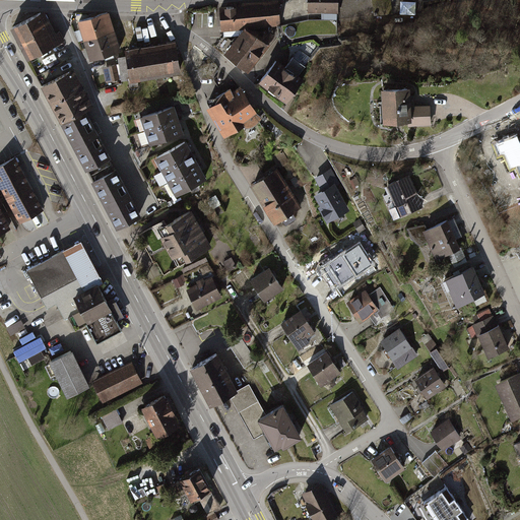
[(240,4),(218,5),(219,28),(241,27),(262,26),(280,25),(279,0),(240,2),(240,4)]
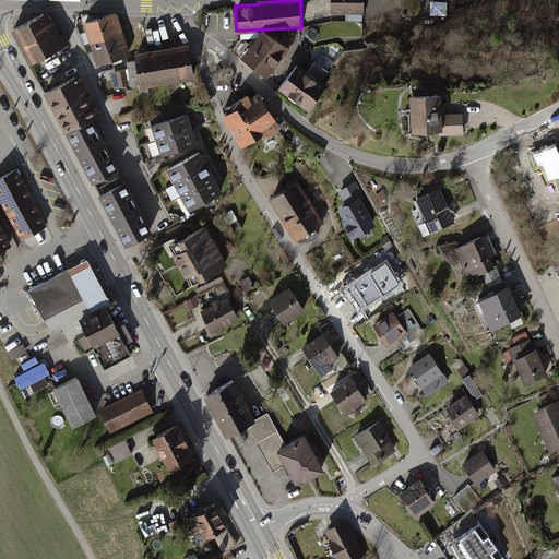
[(330,0),(300,0),(301,27),(331,21),(331,15),(330,0)]
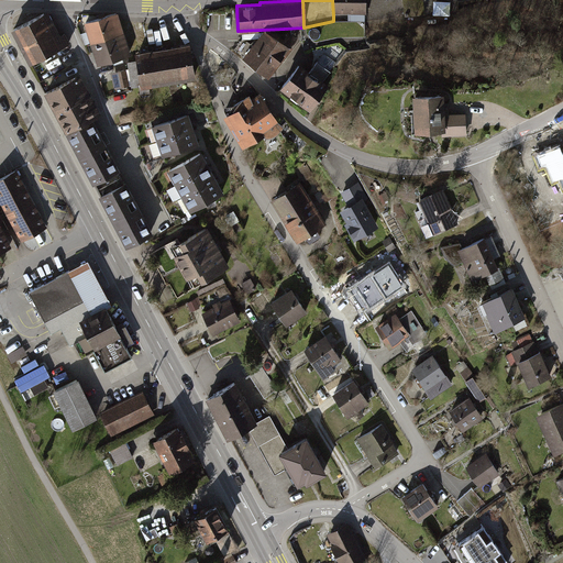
[(332,0),(333,15),(366,15),(365,0),(332,0)]
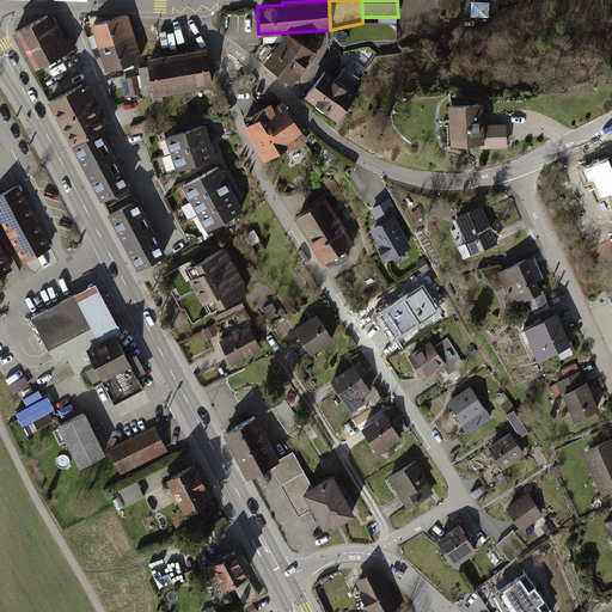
[(397,0),(398,17),(398,24),(440,22),(440,18),(461,17),(459,0),(397,0)]
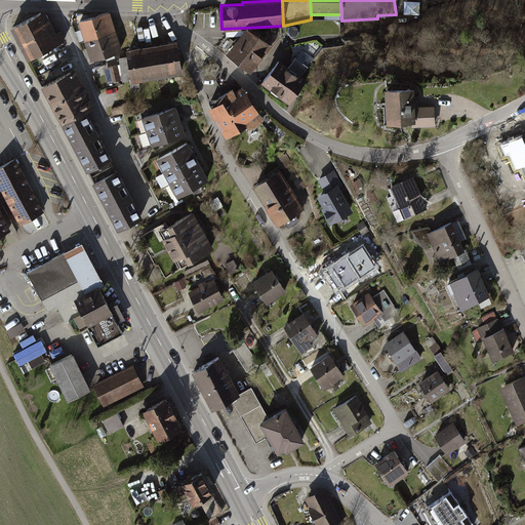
[(405,13),(421,13),(421,0),(405,0),(405,13)]
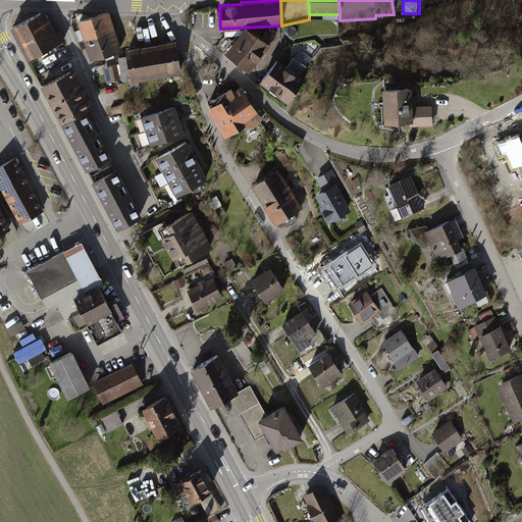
[(18,43),(51,25),(44,11),(11,29),(18,43)]
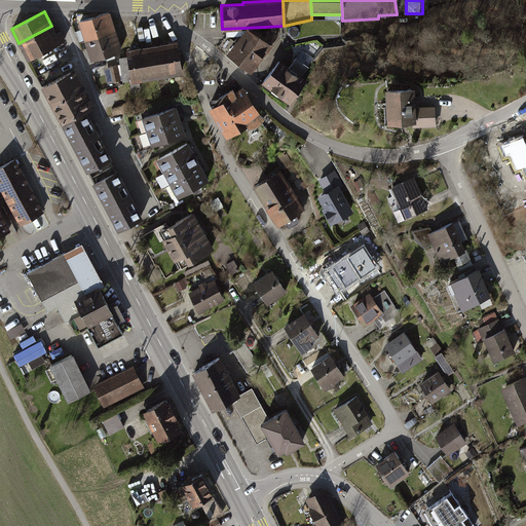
[(110,14),(79,24),(84,43),(115,34),(110,14)]
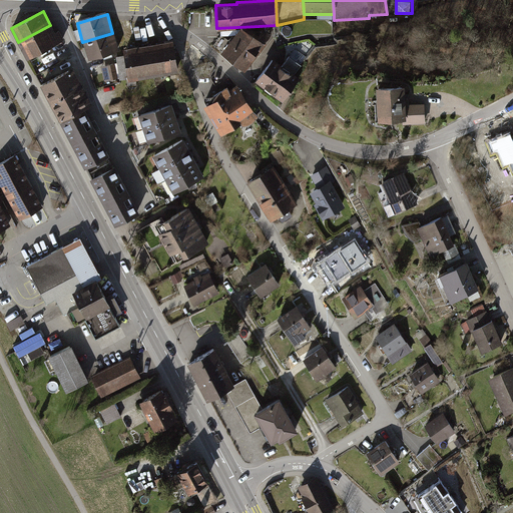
[(50,25),(18,42),(27,59),(64,40),(59,30),(55,33),(50,25)]
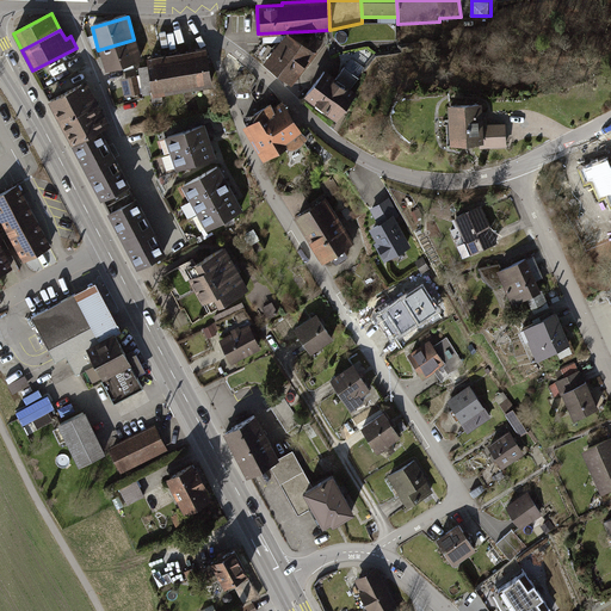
[(283,32),(261,59),(289,81),(321,42),(308,31),(283,32)]
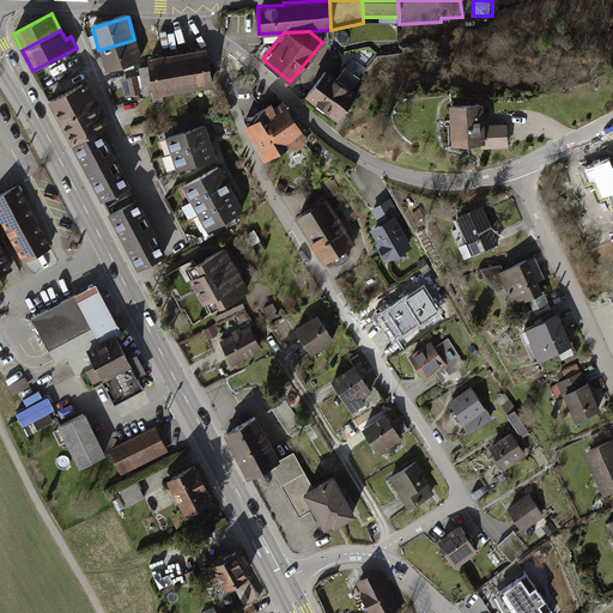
[(134,40),(98,50),(105,73),(141,62),(134,40)]
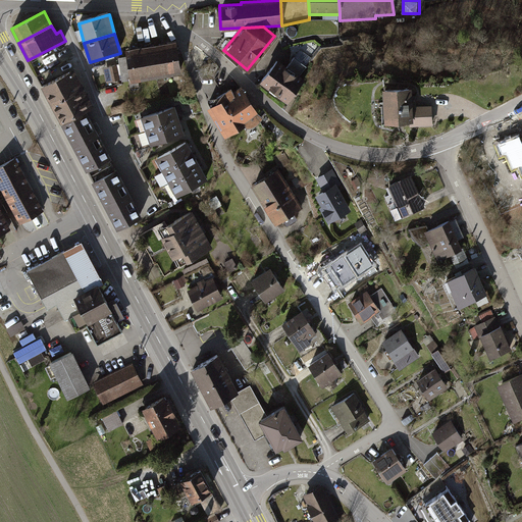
[(154,79),(179,76),(176,44),(151,47),(154,79)]
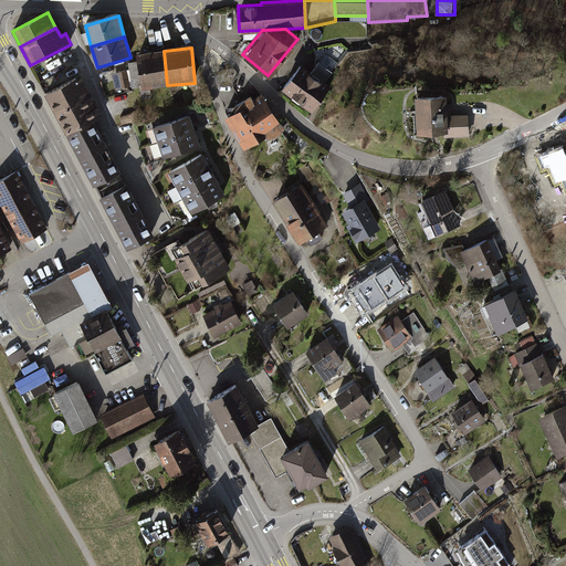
[(140,88),(167,85),(164,51),(136,54),(140,88)]
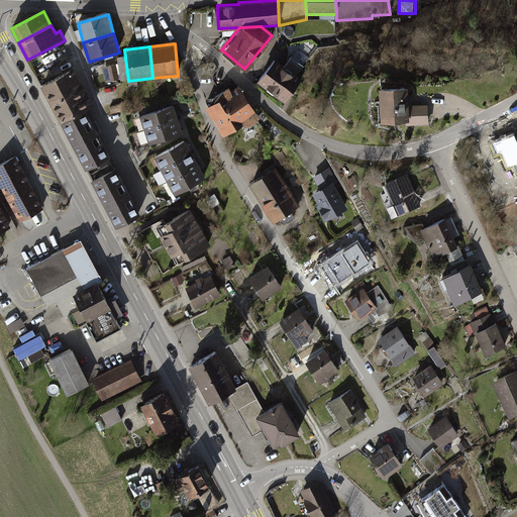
[(277,59),(259,82),(285,103),(303,80),(277,59)]
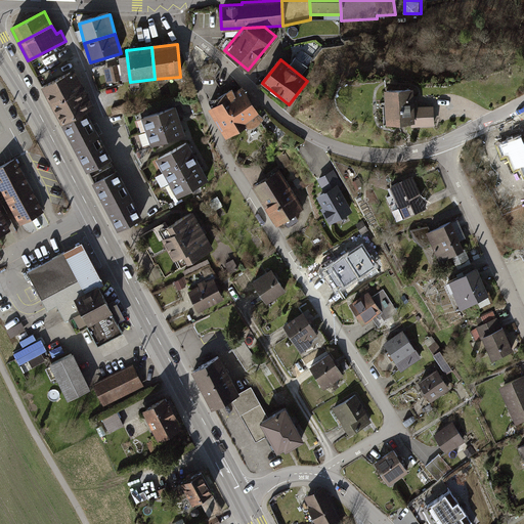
[(41,86),(61,124),(92,107),(74,74),(69,77),(67,73),(41,86)]
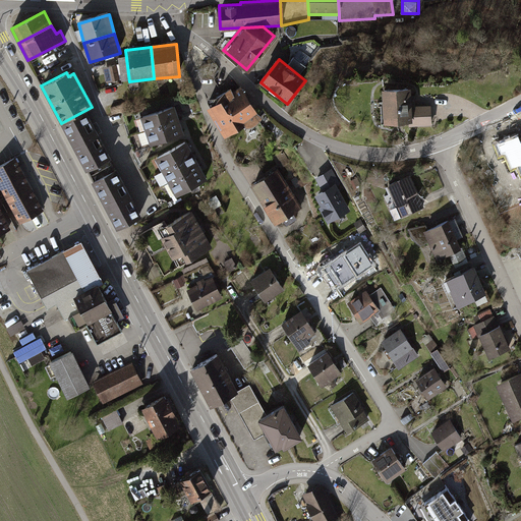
[(410,88),(382,89),(383,123),(411,122),(411,129),(431,128),(431,109),(411,110),(410,88)]
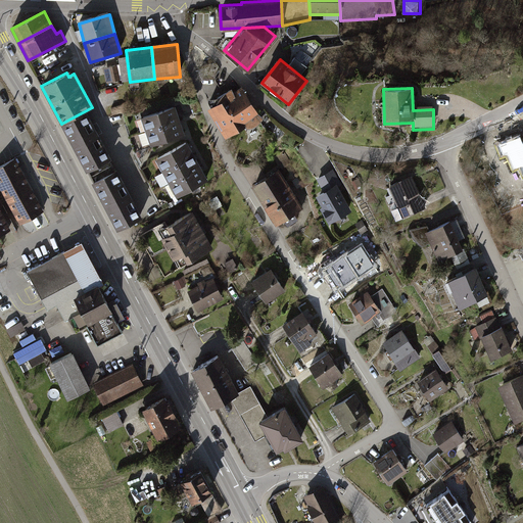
[(229,101),(236,112),(252,102),(246,91),(229,101)]
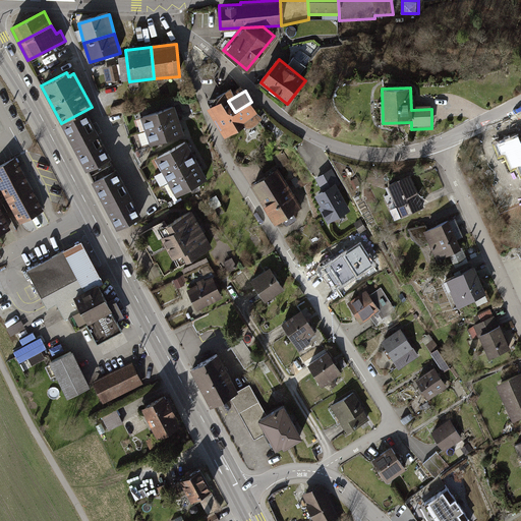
[(243,125),(242,123),(235,112),(228,101),(227,98),(209,108),(225,136),(243,125)]
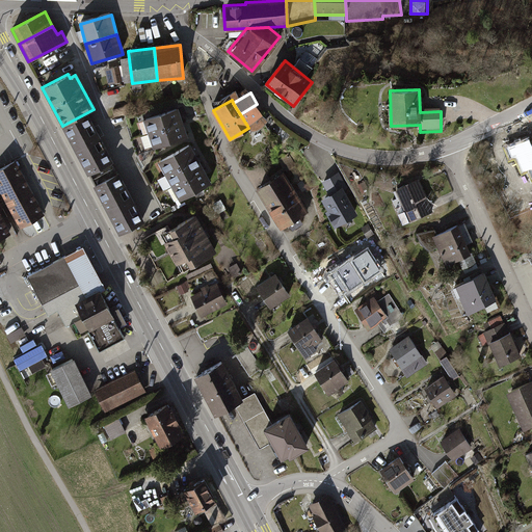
[(240,114),(247,126),(264,115),(257,104),(240,114)]
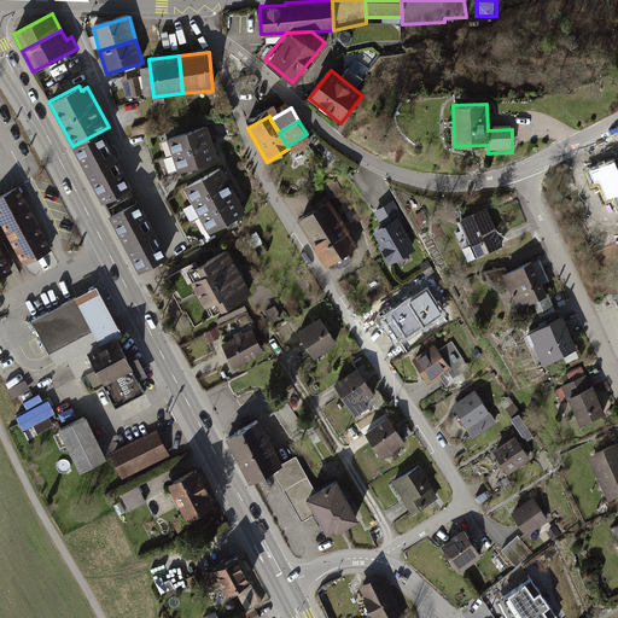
[(172,153),(213,140),(207,124),(165,138),(172,153)]
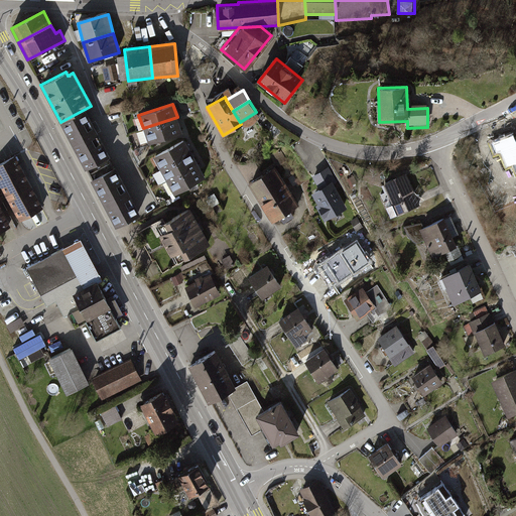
[(110,157),(86,112),(62,125),(87,170),(89,169),(92,175),(111,164),(108,158),(110,157)]
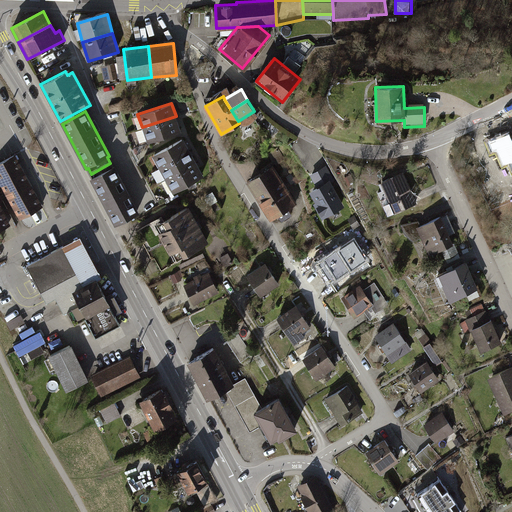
[(176,116),(142,127),(146,141),(180,131),(176,116)]
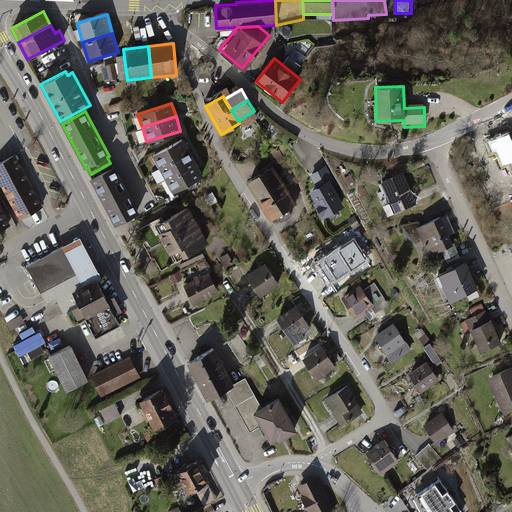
[(511,139),(509,133),(488,142),(492,151),(496,149),(503,164),(509,162),(511,168),(511,139)]
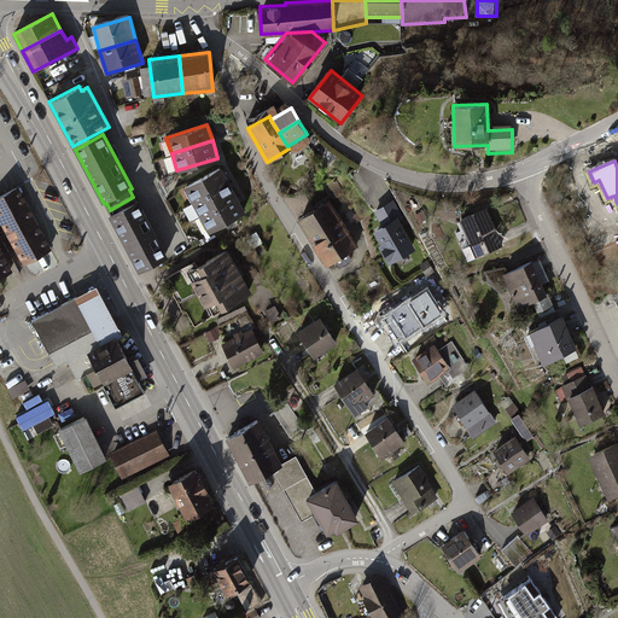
[(222,167),(182,187),(191,202),(229,181),(222,167)]
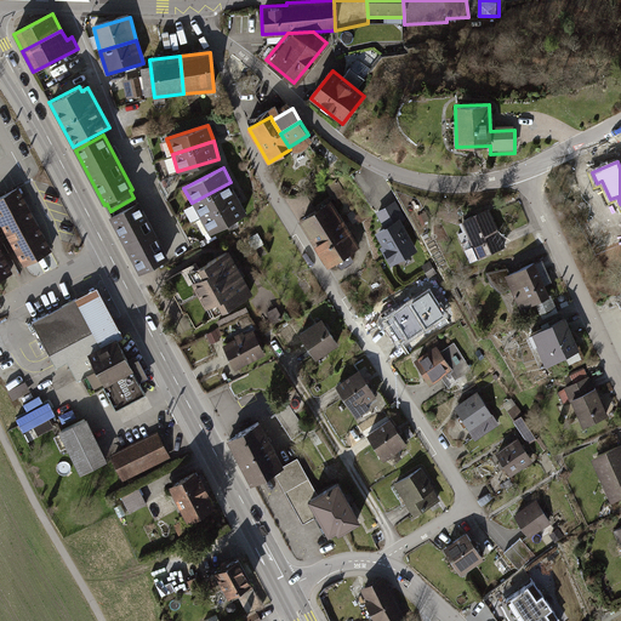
[(231,182),(192,203),(199,218),(239,198),(231,182)]
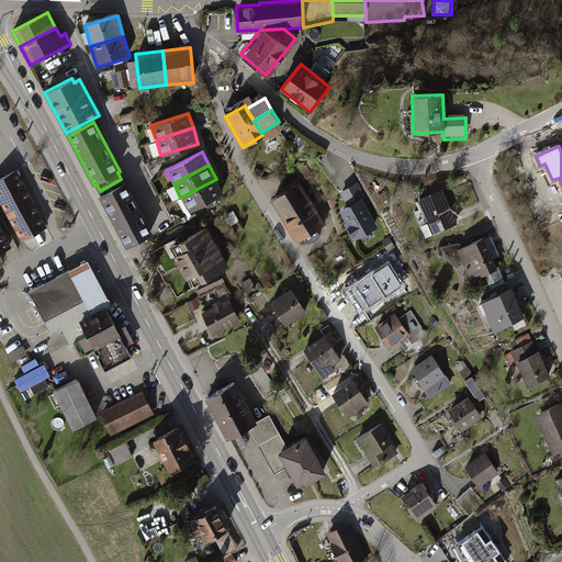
[(288,188),(272,198),(296,239),(327,222),(302,179),(310,175),(305,167),(282,180),(288,188)]
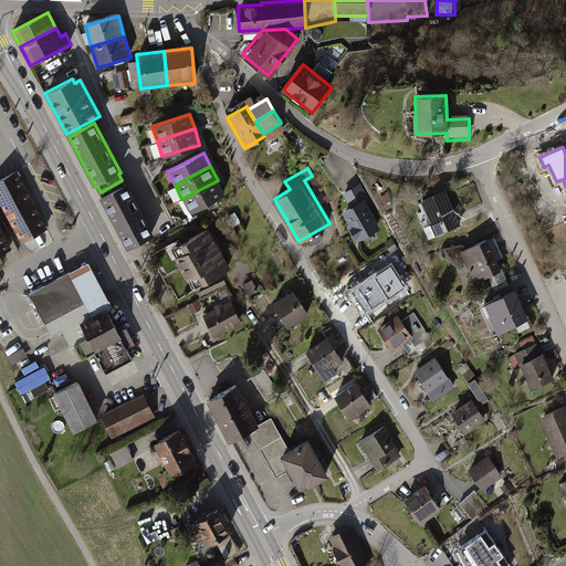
[(18,171),(0,181),(0,201),(22,243),(49,229),(18,171)]
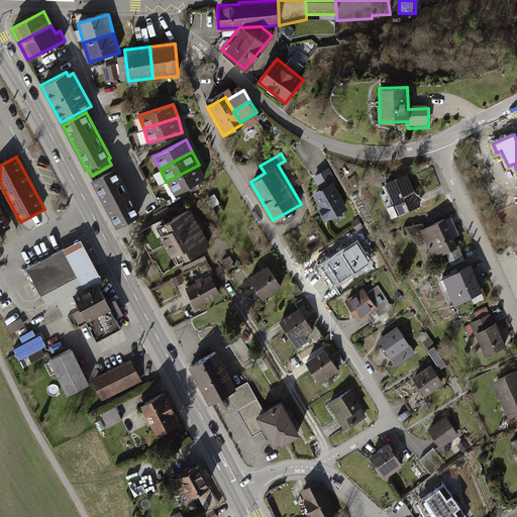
[(115,171),(111,165),(92,176),(95,182),(93,183),(118,229),(141,217),(116,170),(115,171)]
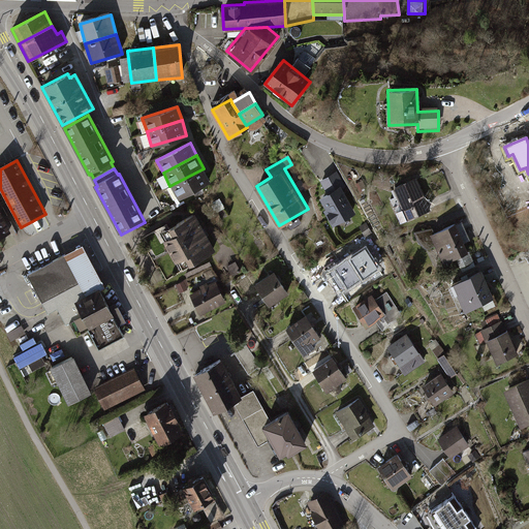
[(204,168),(169,186),(177,199),(211,182),(204,168)]
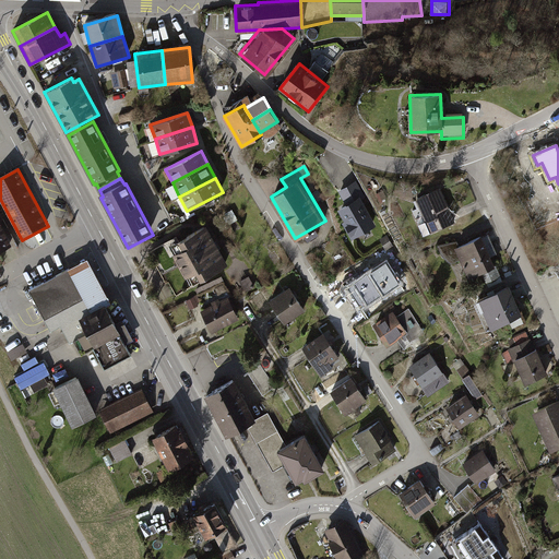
[(355,182),(339,191),(346,203),(337,209),(344,221),(343,222),(352,238),(375,225),(361,201),(365,199),(355,182)]
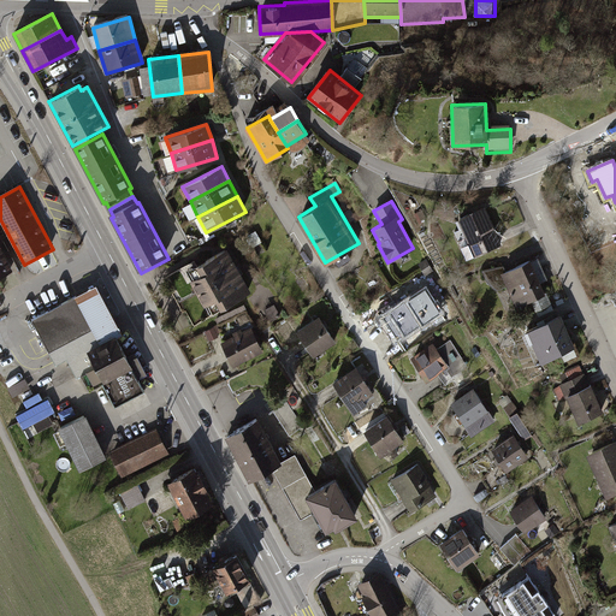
[(484,208),(457,219),(468,243),(458,247),(463,260),(501,244),(484,208)]
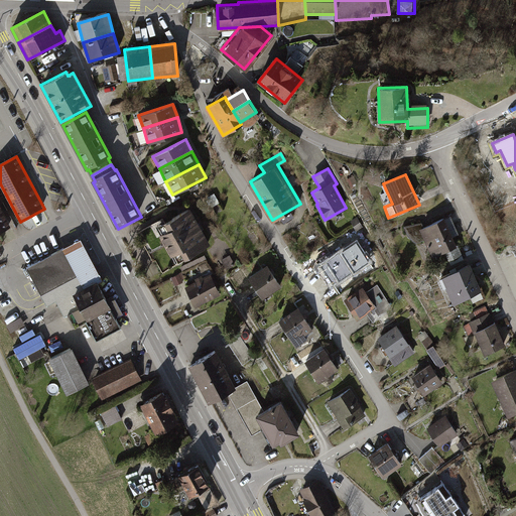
[(171,254),(176,263),(210,245),(189,208),(156,226),(161,234),(159,235),(169,255),(171,254)]
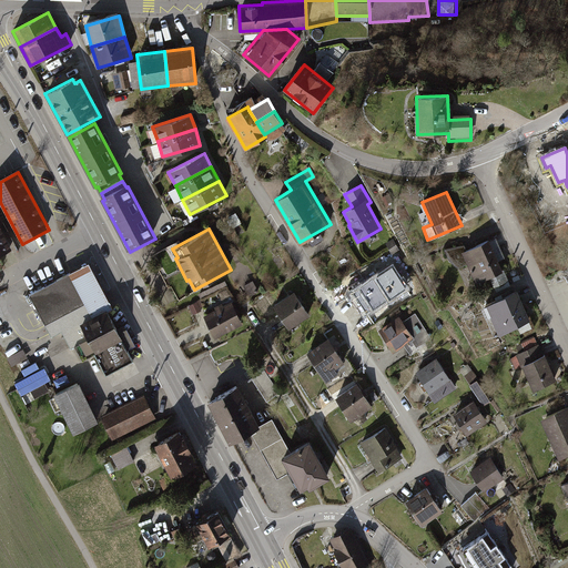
[(3,234),(0,236),(0,254),(11,250),(3,234)]
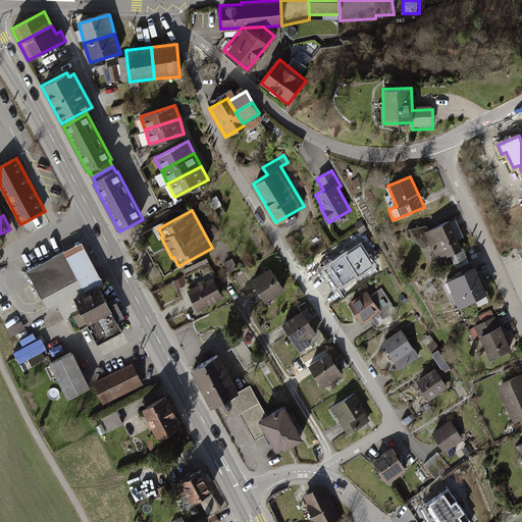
[(468,259),(450,218),(424,229),(410,229),(412,235),(414,240),(418,244),(421,247),(430,243),(437,258),(451,253),(456,264),(468,259)]
